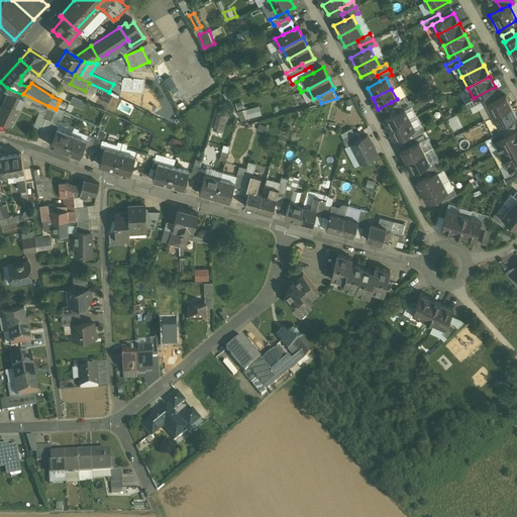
[(23,97),(10,91),(4,103),(17,109),(23,97)]
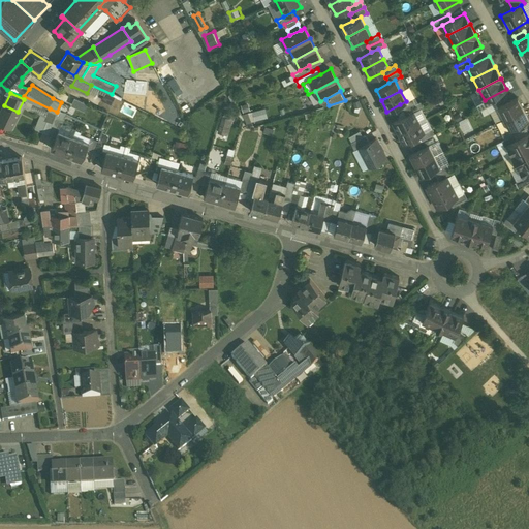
[(84,110),(86,103),(74,98),(72,104),(84,110)]
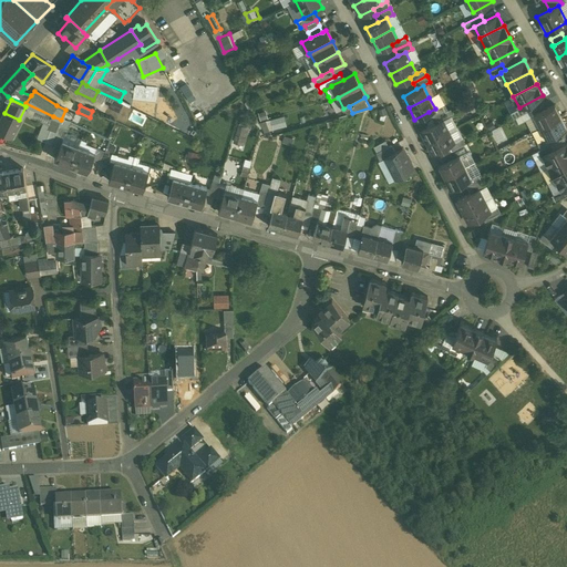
[(435,109),(429,112),(432,119),(445,112),(442,105),(435,109)]
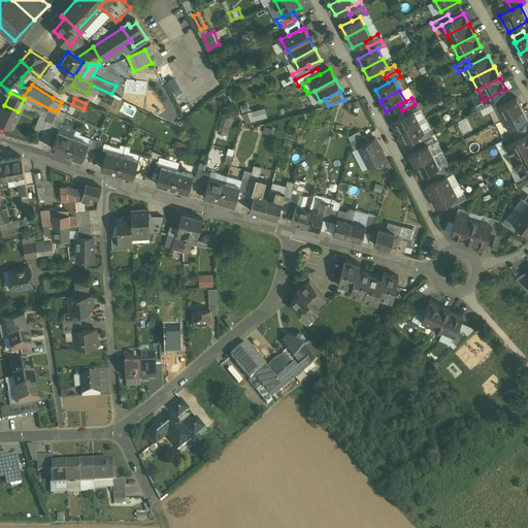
[(516,98),(497,107),(502,119),(522,108),(516,98)]
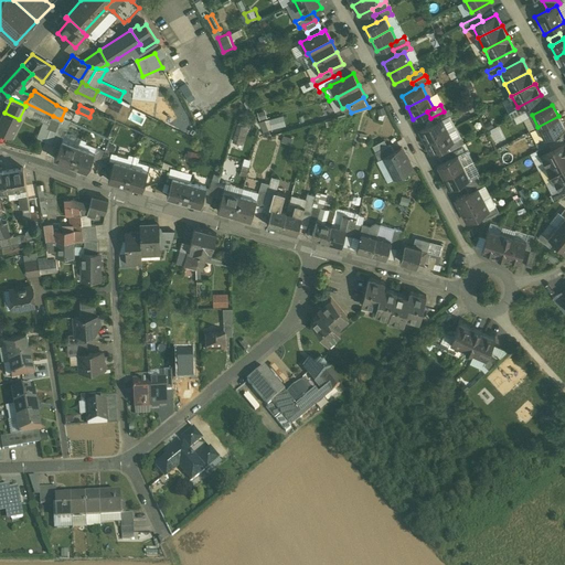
[(444,112),(430,118),(433,124),(440,119),(441,120),(447,117),(444,112)]
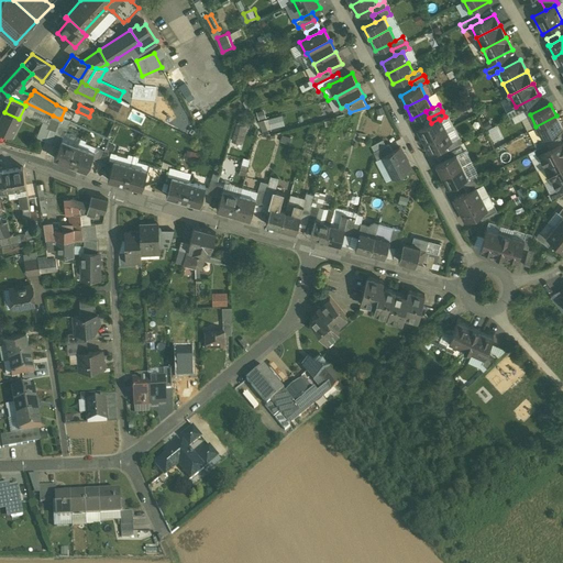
[(19,119),(4,112),(0,121),(0,129),(12,135),(21,120),(19,119)]
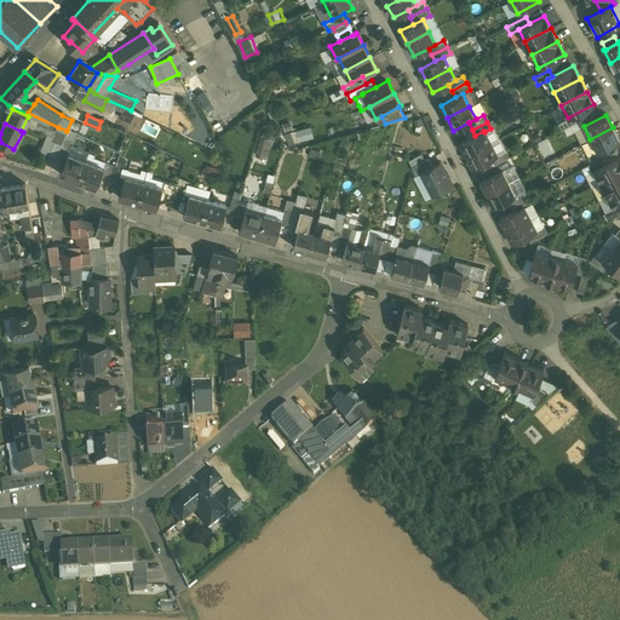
[(67,131),(58,127),(52,141),(55,142),(62,144),(62,142),(67,131)]
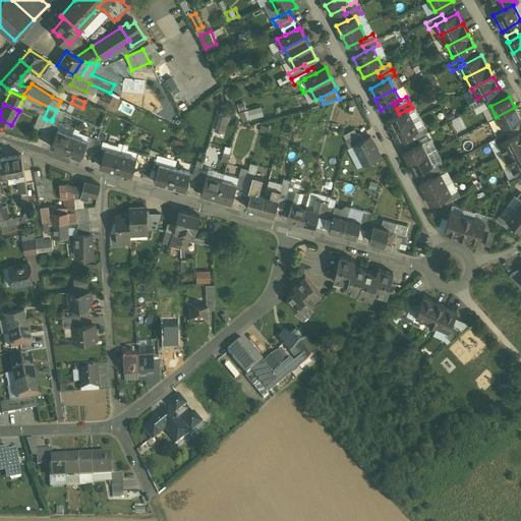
[(264,107),(241,110),(242,119),(265,116),(264,107)]
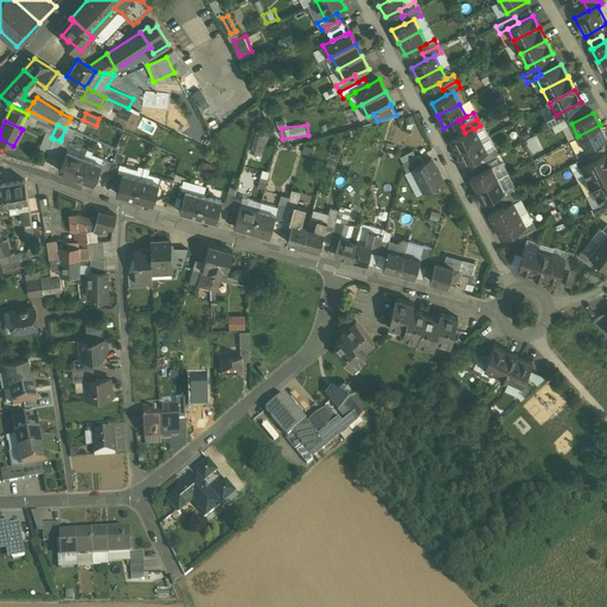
[(600,125),(577,136),(585,148),(594,144),(606,138),(600,125)]
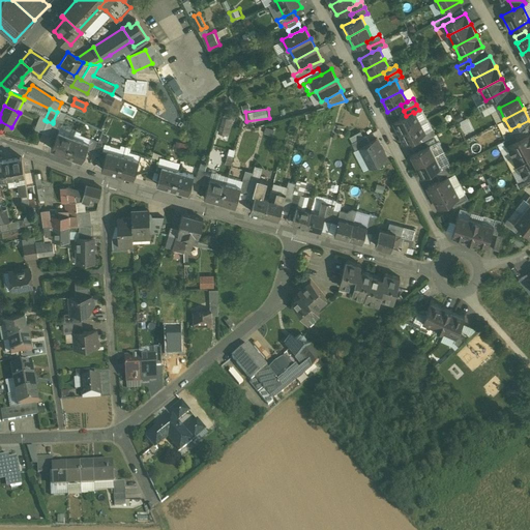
[(64,114),(57,112),(53,121),(60,124),(64,114)]
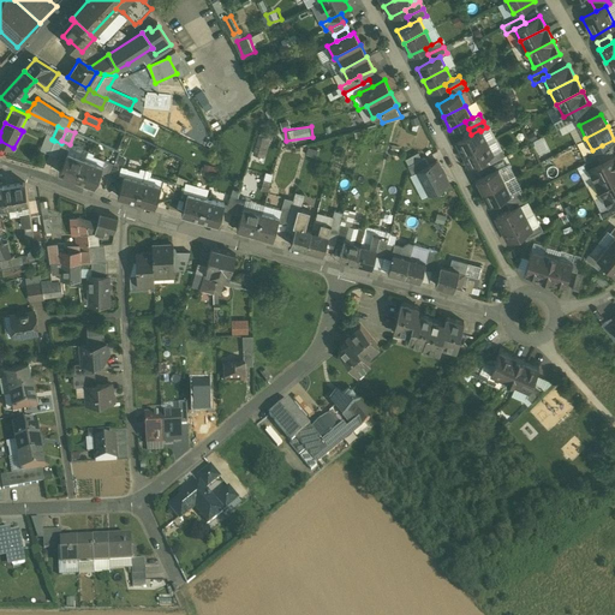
[(471,135),(457,143),(463,154),(487,142),(481,131),(479,130),(471,135)]
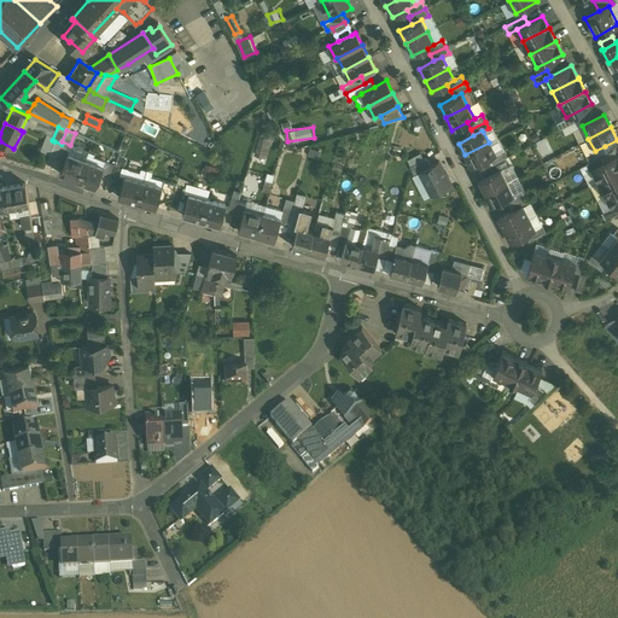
[(256,155),(267,158),(273,138),(261,134),(256,155)]
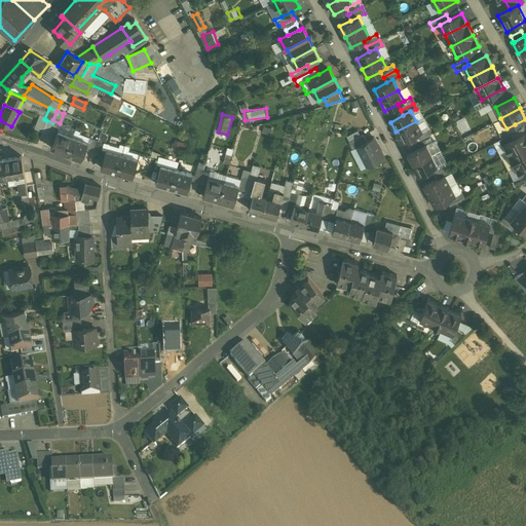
[(457,121),(461,130),(470,127),(465,118),(457,121)]
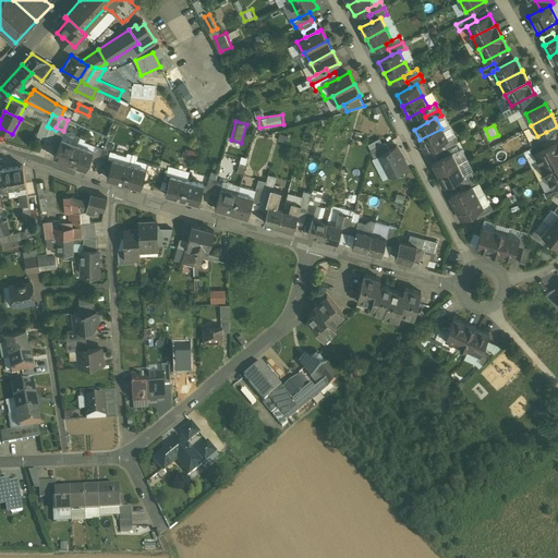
[(56,130),(49,128),(45,140),(50,142),(56,130)]
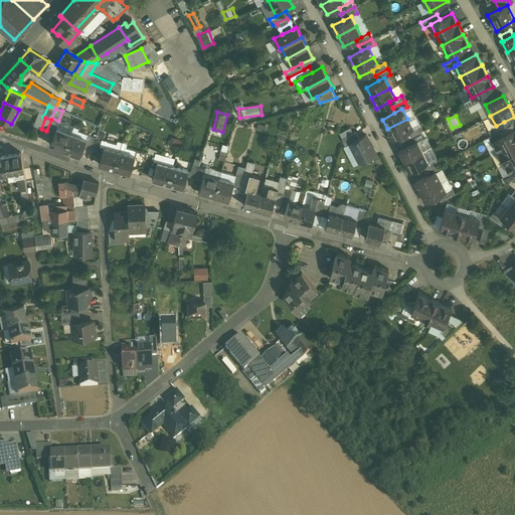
[(58,121),(51,118),(51,120),(46,131),(53,133),(56,127),(56,128),(59,121),(58,121)]
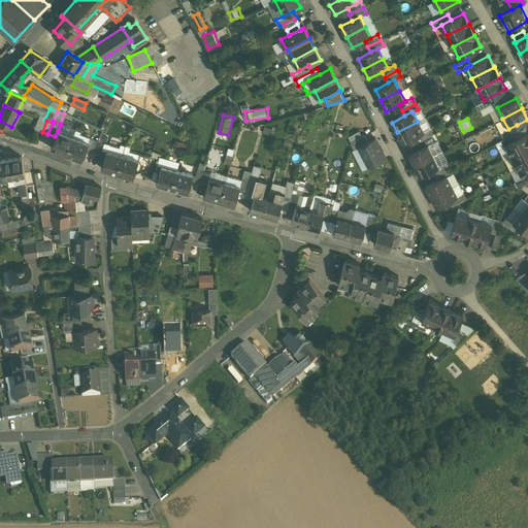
[(92,126),(83,122),(79,127),(90,131),(92,126)]
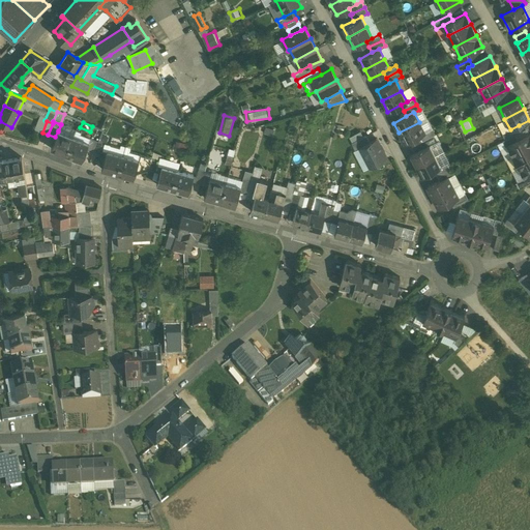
[(419,122),(399,133),(404,143),(424,133),(419,122)]
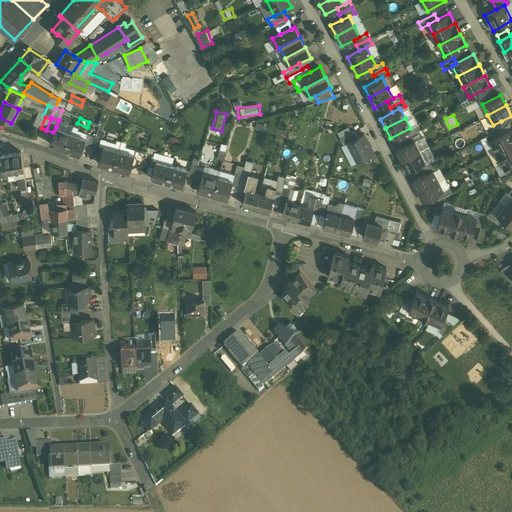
[(501,121),(493,125),(485,129),(488,135),(497,130),(504,126),(501,121)]
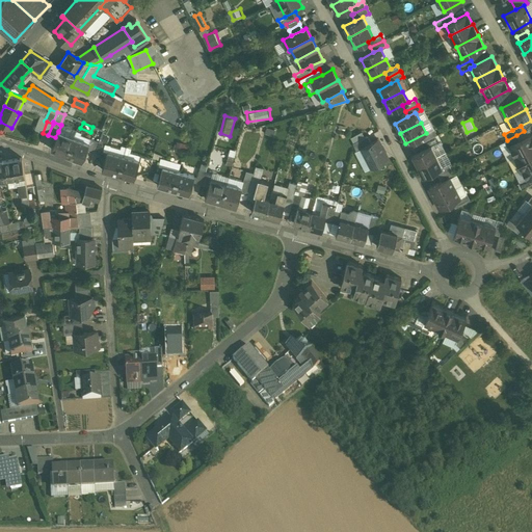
[(90,138),(81,134),(82,132),(76,130),(74,137),(88,143),(90,139),(90,138)]
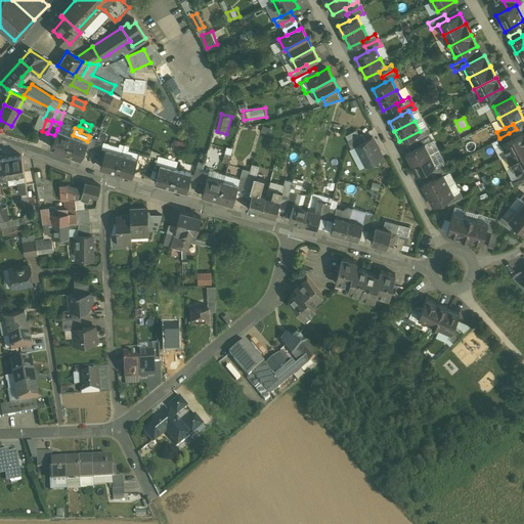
[(57,130),(57,129),(54,135),(50,147),(66,154),(73,135),(57,130)]
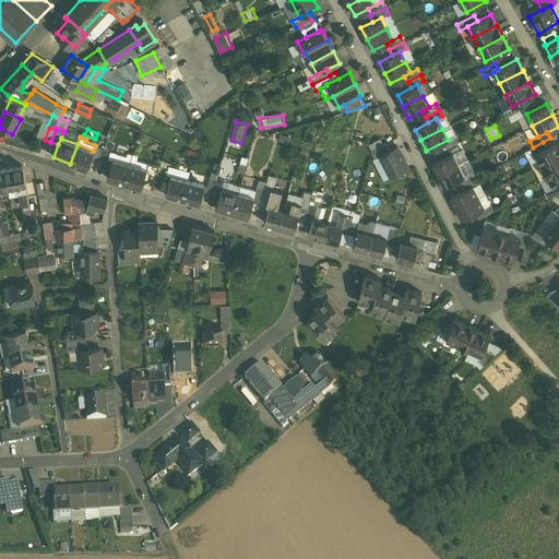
[(546,147),(535,153),(535,154),(542,165),(558,155),(558,142),(558,141),(546,147)]
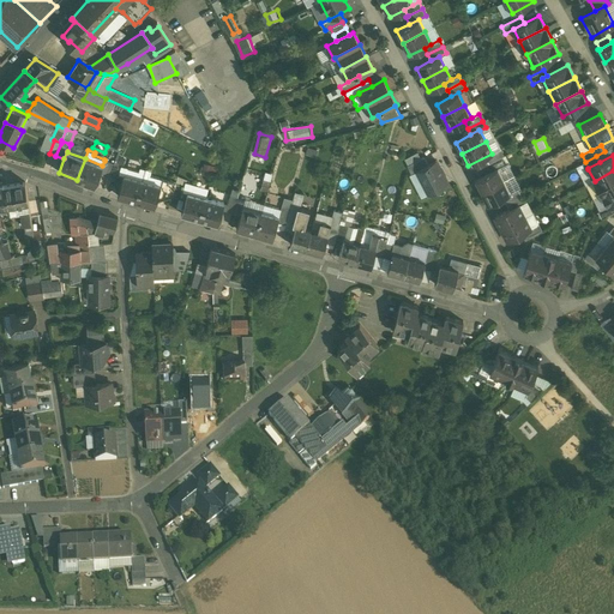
[(413,172),(415,170),(429,163),(426,156),(409,164),(413,172)]
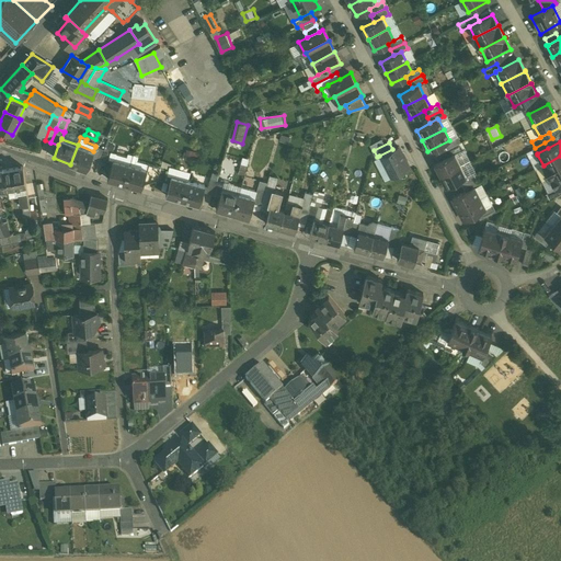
[(535,148),(530,149),(534,156),(537,155),(537,153),(548,148),(545,142),(535,148)]
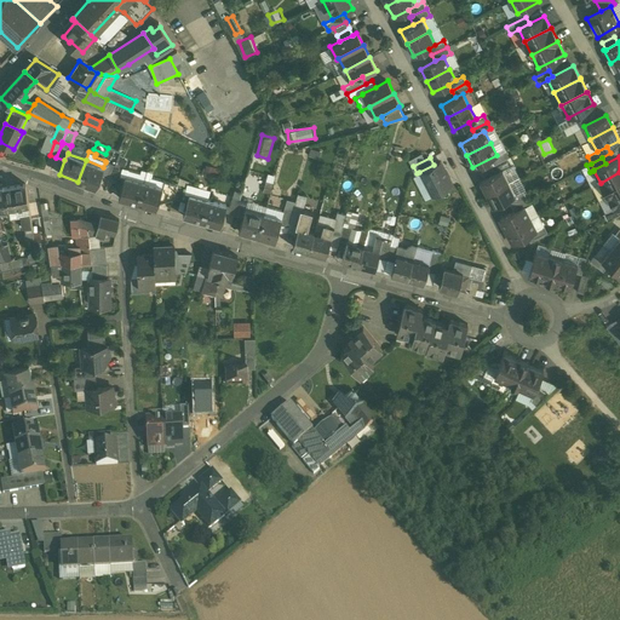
[(86,160),(78,182),(96,189),(101,174),(104,167),(103,167),(86,160)]
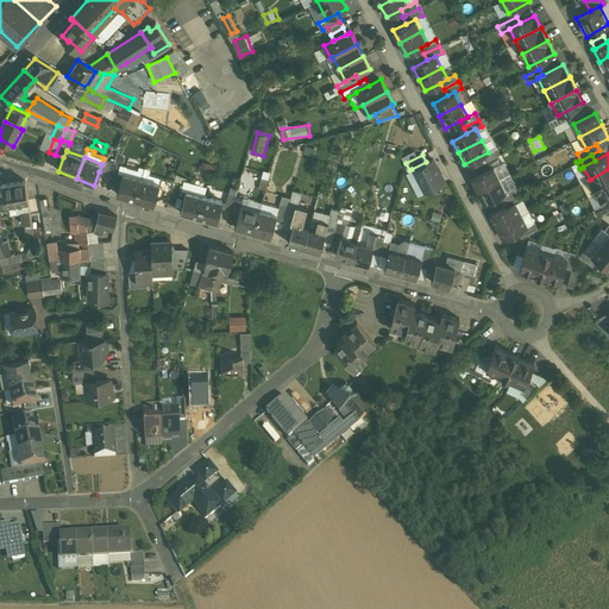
[(426,162),(412,169),(425,193),(446,182),(434,157),(426,162)]
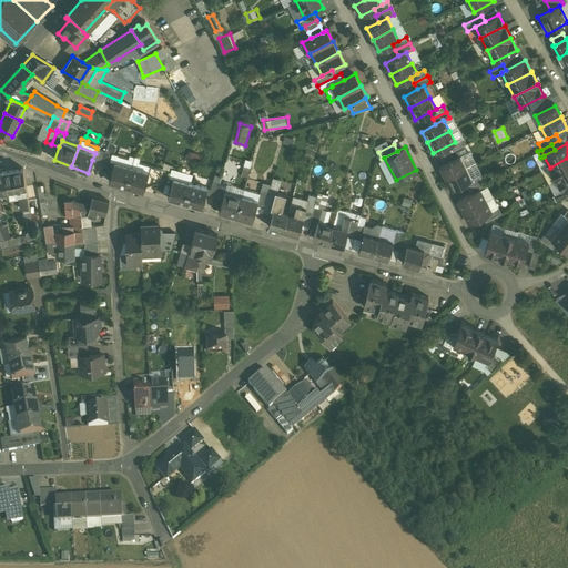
[(104,152),(97,149),(94,153),(95,153),(92,160),(100,163),(104,152)]
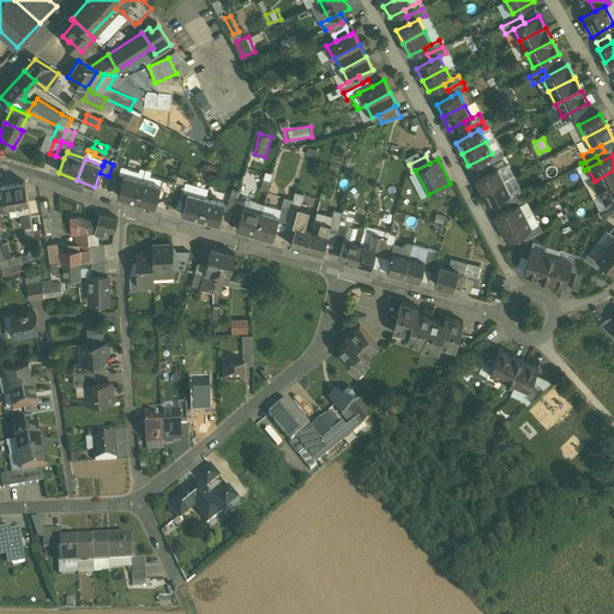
[(121,168),(113,164),(108,176),(116,180),(121,168)]
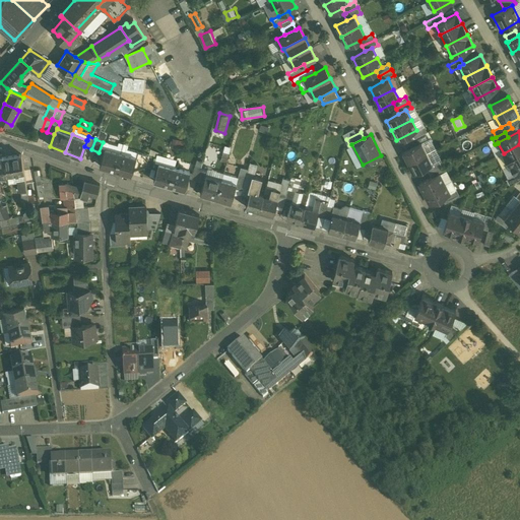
[(421,142),(402,151),(407,161),(427,152),(421,142)]
